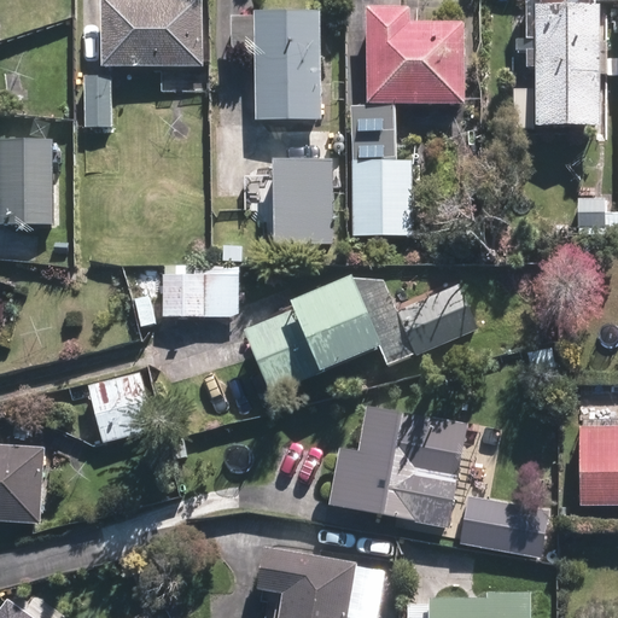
[(199,1),(115,1),(115,62),(199,63),(199,1)]
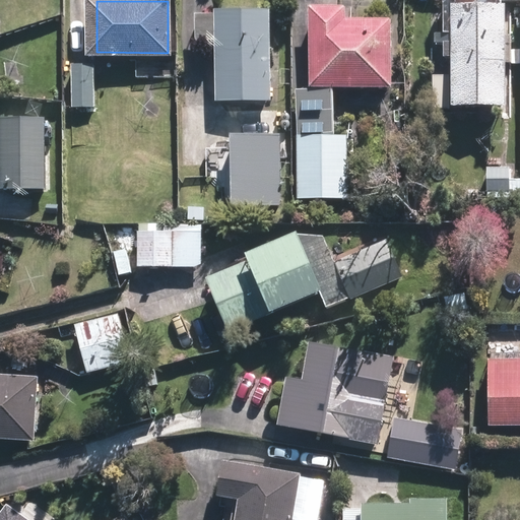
[(504,10),(458,10),(457,104),(503,105),(504,10)]
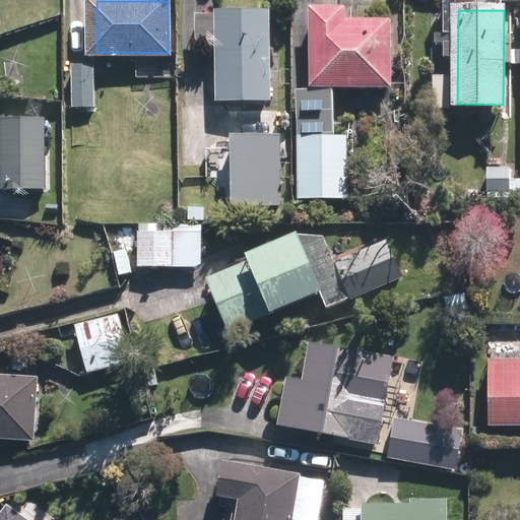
[(342,12),(317,13),(318,81),(392,81),(392,25),(342,25),(342,12)]
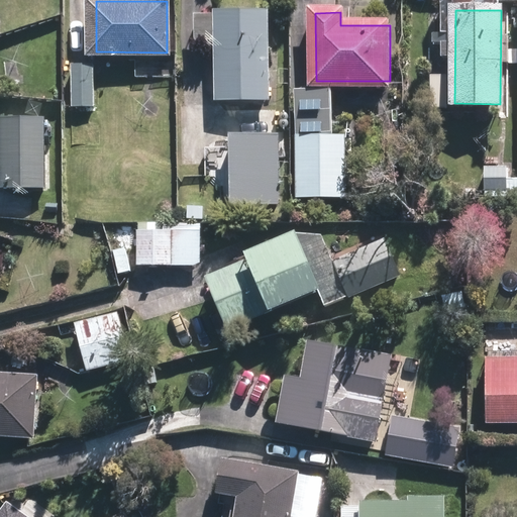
[(268,96),(267,15),(222,16),(223,97),(268,96)]
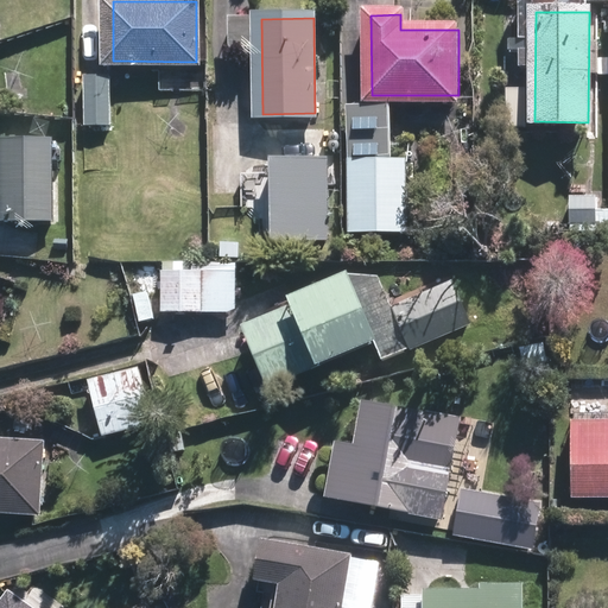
[(109,124),(109,81),(88,81),(88,124),(109,124)]
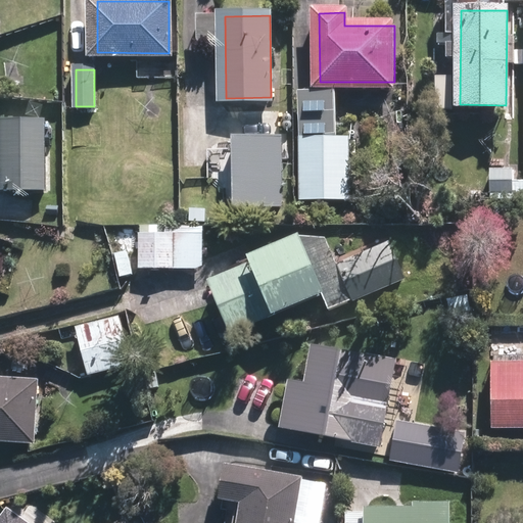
[(340,90),(305,90),(304,131),(340,131),(340,90)]
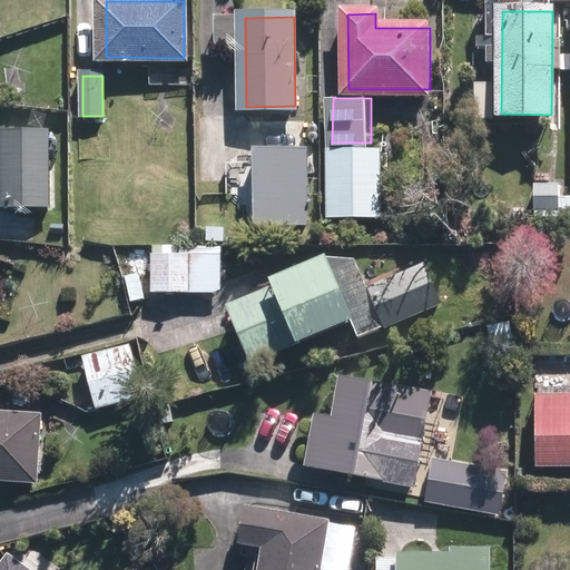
[(49,135),(7,135),(7,204),(49,204),(49,135)]
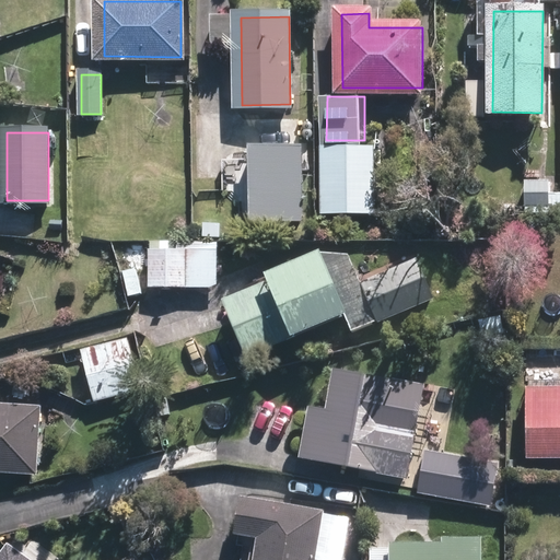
[(308,142),(255,142),(256,214),(310,214),(308,142)]
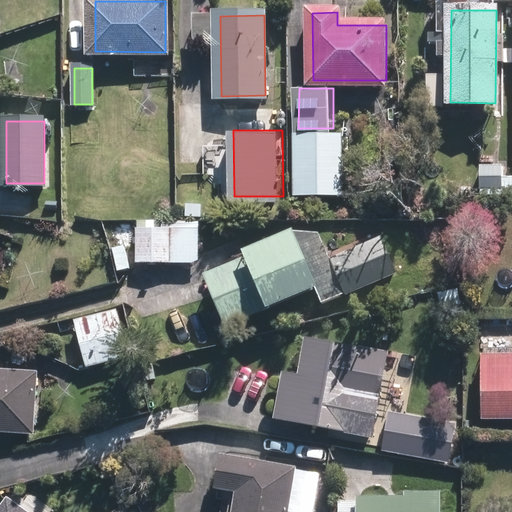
[(341,138),(297,138),(297,193),(341,194),(341,138)]
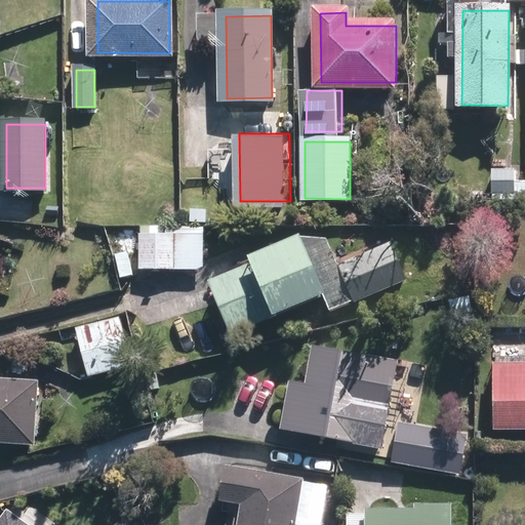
[(515,171),(495,170),(495,191),(514,191),(515,171)]
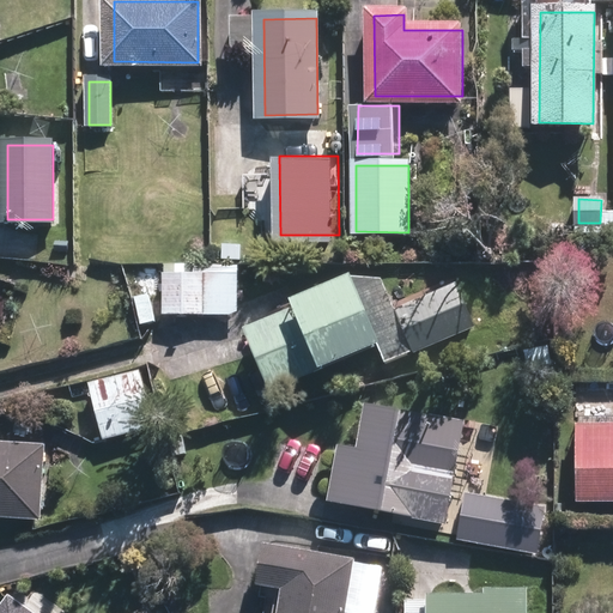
[(236,309),(235,266),(190,266),(190,309),(236,309)]
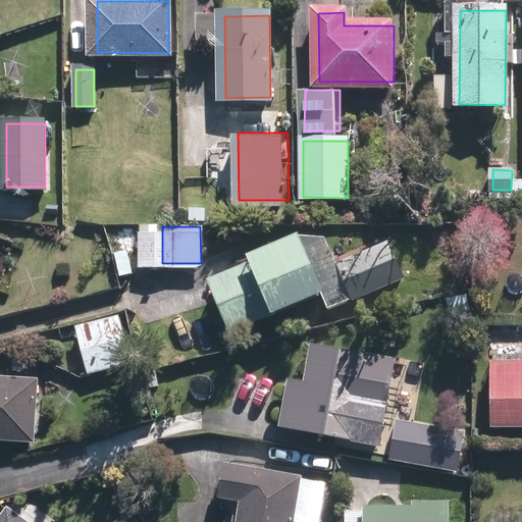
[(261,263),(213,282),(231,326),(318,292),(298,241),(259,257),(261,263)]
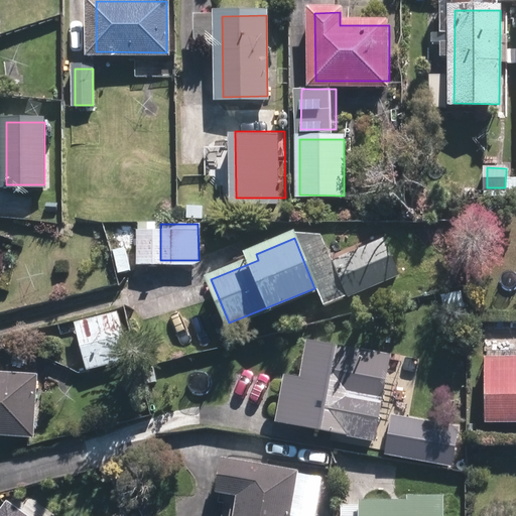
[(115,315),(80,326),(90,366),(126,357),(115,315)]
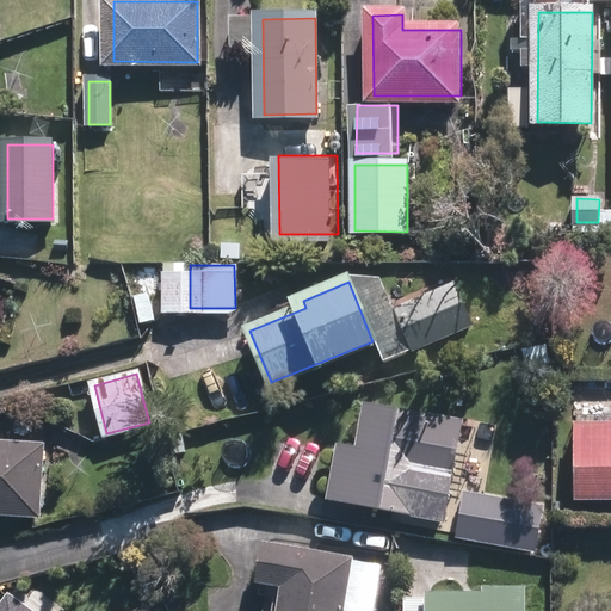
[(362,452),(343,449),(333,499),(411,514),(420,470),(450,476),(460,427),(370,409),(362,452)]
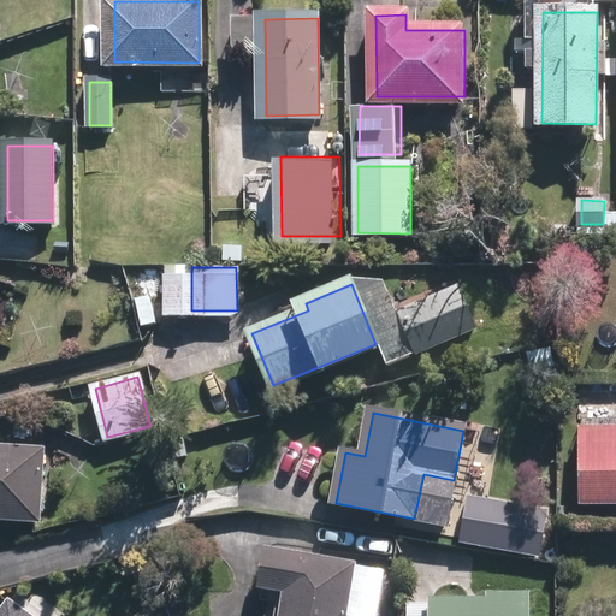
[(615,432),(587,432),(586,497),(615,497),(615,432)]
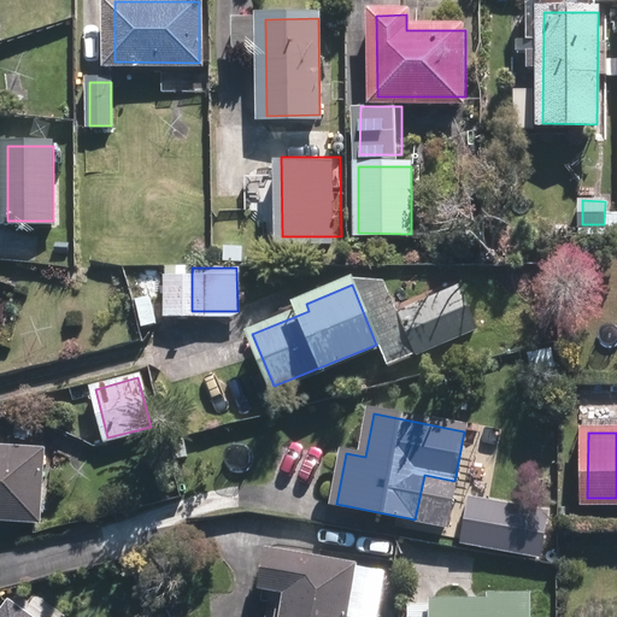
[(0,517),(40,521),(43,456),(0,452),(0,517)]
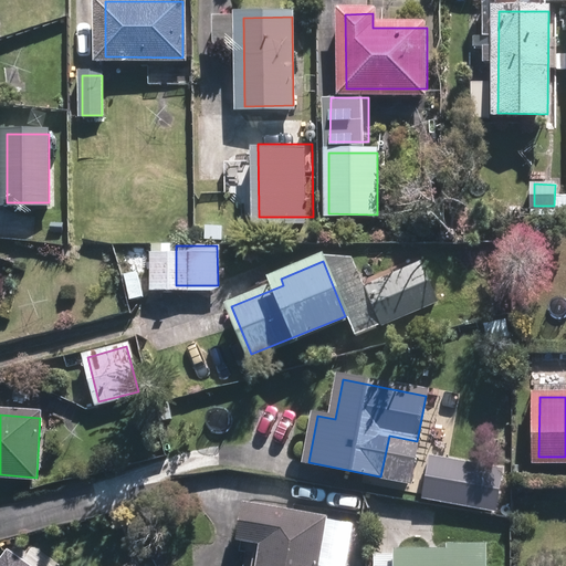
[(505,462),(435,454),(429,495),(500,504),(505,462)]
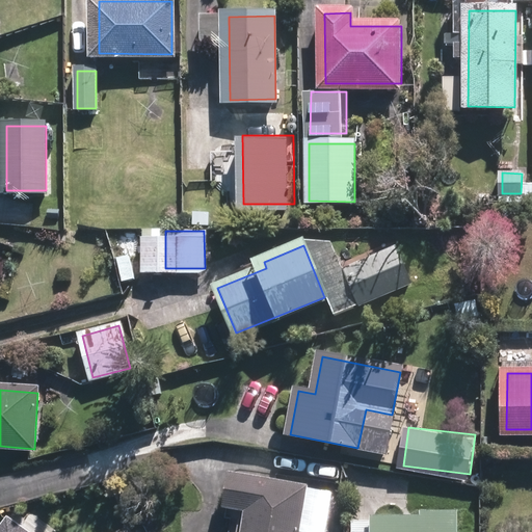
[(297,531),(304,489),(234,478),(230,503),(253,506),(247,531),(297,531)]
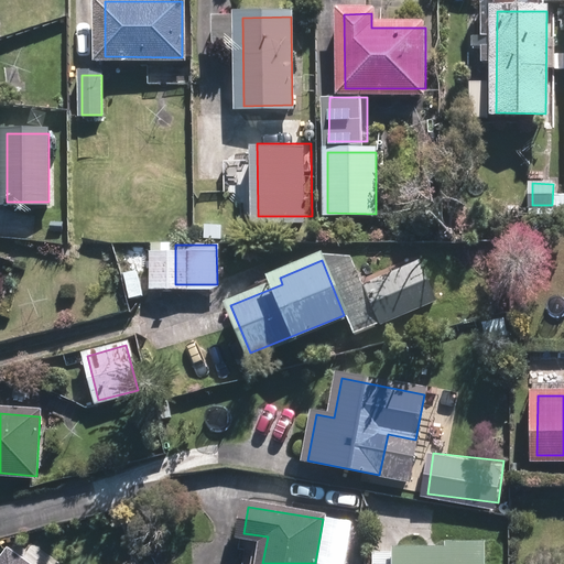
[(485,563),(486,552),(400,553),(399,563),(485,563)]
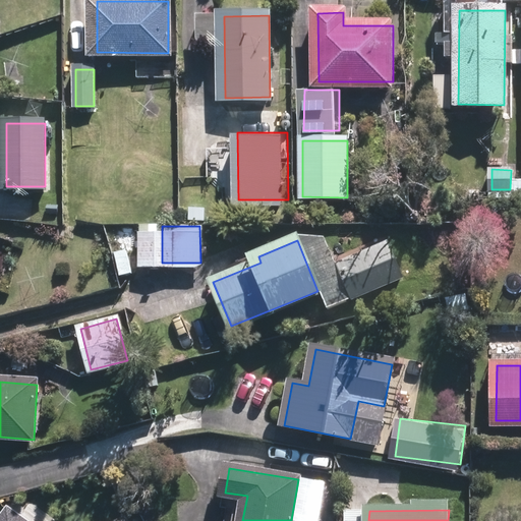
[(21,520),(8,512),(1,520),(21,520)]
